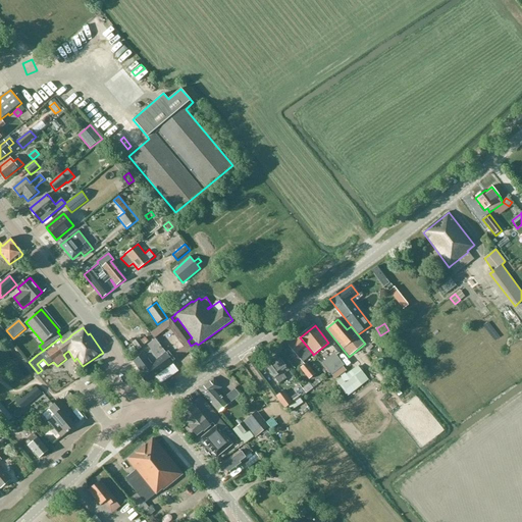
[(132,343),(138,351),(149,342),(145,337),(141,341),(139,338),(132,343)]
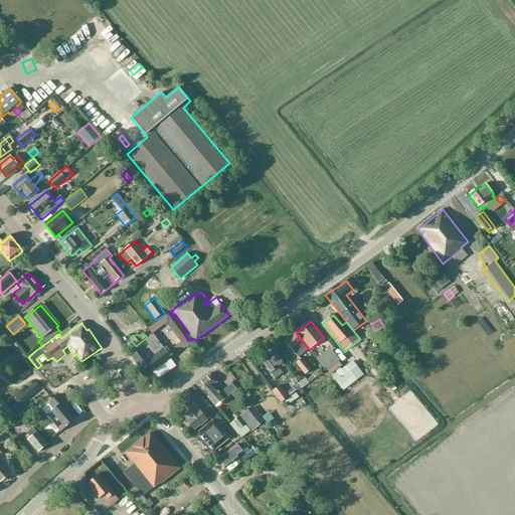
[(299,358),(309,349),(296,333),(285,342),(299,358)]
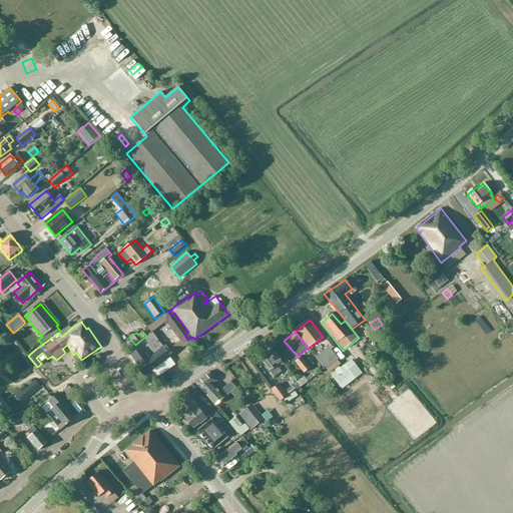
[(139,350),(131,356),(138,366),(137,368),(144,377),(144,376),(150,384),(175,365),(170,358),(163,349),(152,334),(144,340),(148,345),(146,347),(143,349),(141,347),(139,349),(139,350)]
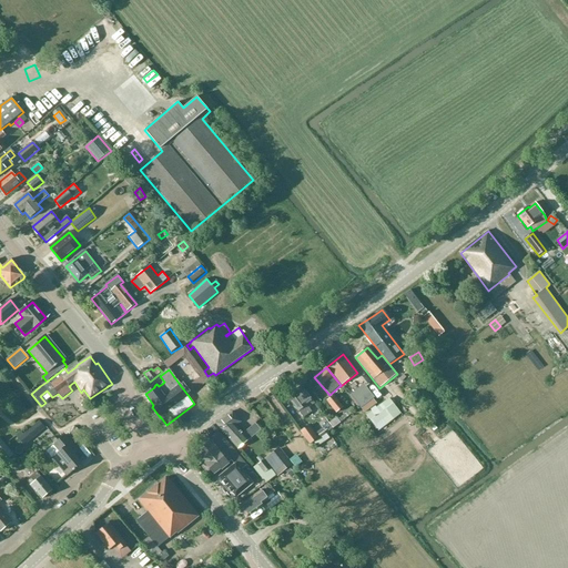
[(310,408),(314,404),(304,391),(298,394),(296,391),(288,397),(303,418),(312,412),(310,408)]
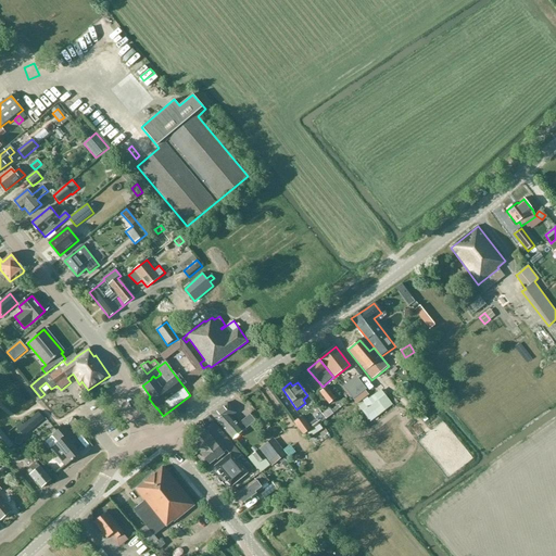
[(336,400),(333,396),(327,387),(319,392),(326,402),(328,405),(336,400)]
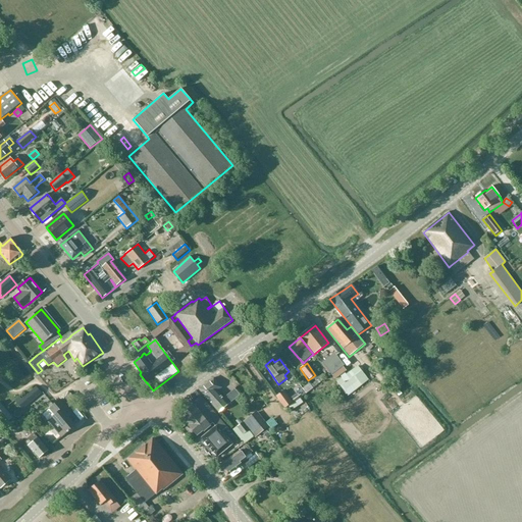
[(348,397),(362,385),(368,379),(358,366),(346,375),(345,374),(341,377),(342,378),(336,382),(344,392),(348,397)]
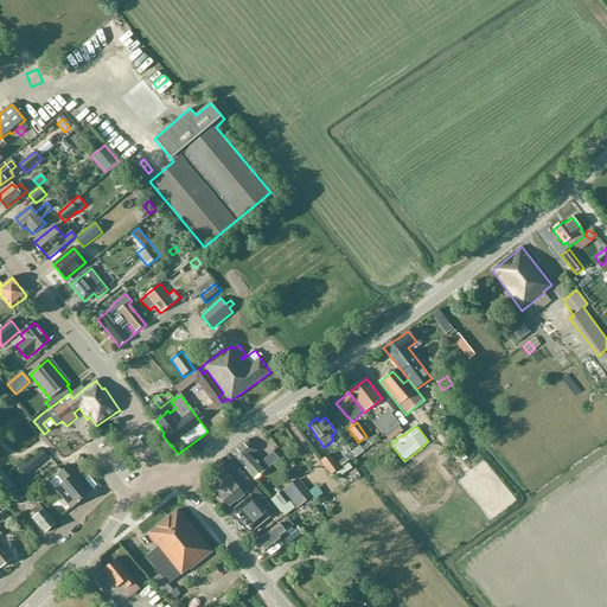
[(256,453),(257,452),(249,440),(231,452),(240,465),(254,480),(266,472),(279,460),(273,453),(263,461),(260,464),(253,455),(256,453)]
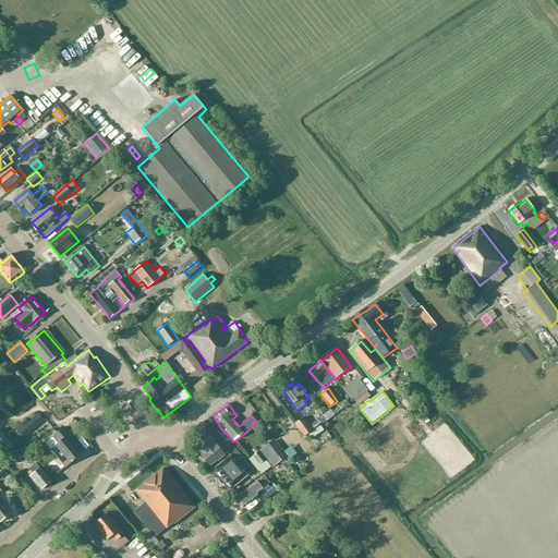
[(39,414),(32,420),(37,426),(44,421),(39,414)]
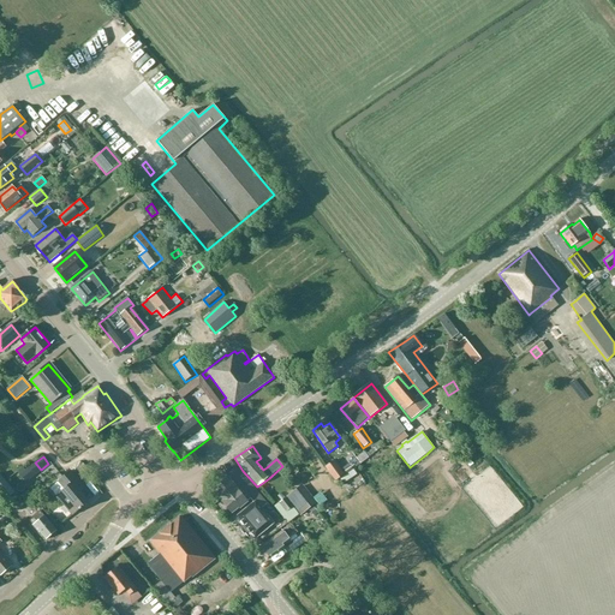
[(324,467),(335,482),(345,475),(334,460),(324,467)]
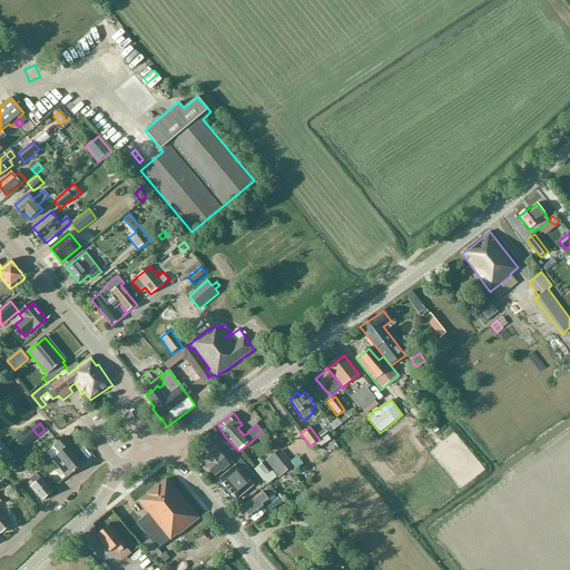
[(76,441),(82,435),(77,430),(70,435),(76,441)]
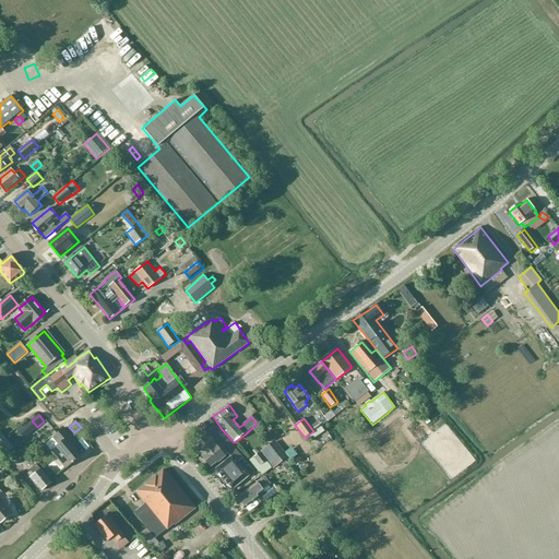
[(238,452),(226,437),(216,426),(195,444),(204,455),(203,456),(211,467),(217,462),(218,463),(226,456),(222,451),(225,449),(229,454),(232,453),(234,455),(238,452)]
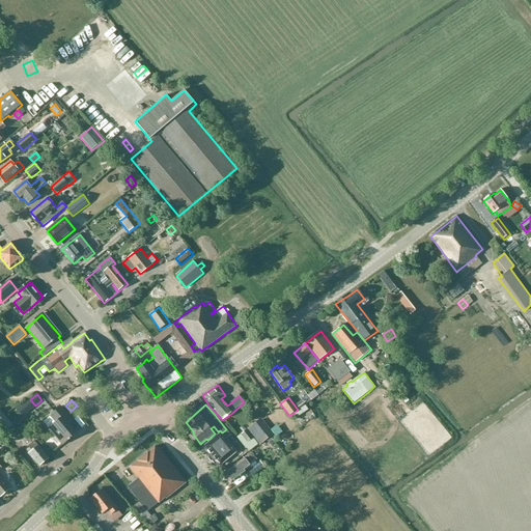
[(23,406),(18,411),(23,416),(28,412),(23,406)]
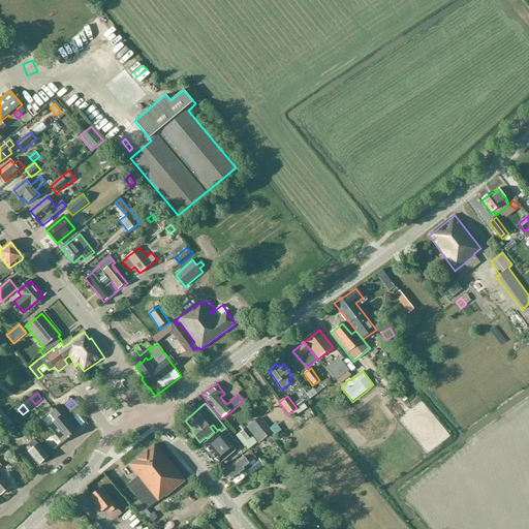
[(65,421),(70,415),(61,405),(43,421),(49,428),(49,427),(62,443),(75,433),(65,421)]
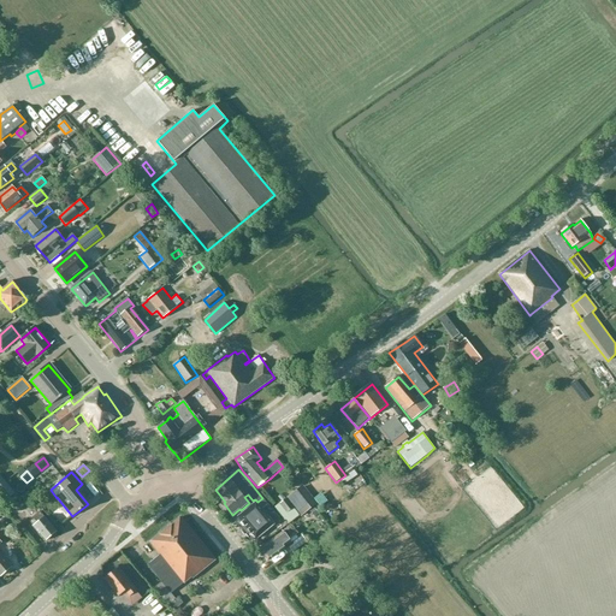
[(290,525),(311,509),(318,503),(303,486),(276,509),(284,519),(286,520),(290,525)]
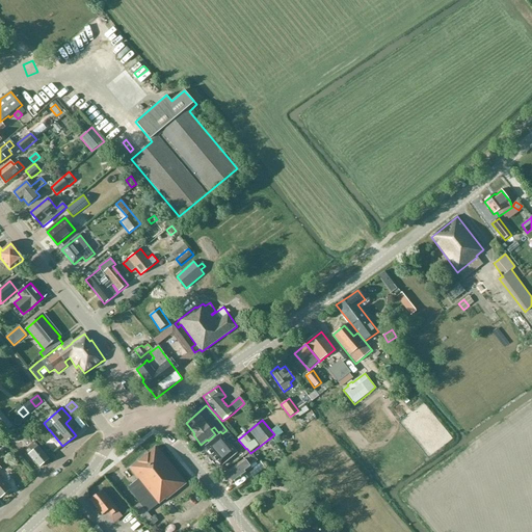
[(273,431),(281,427),(276,420),(269,424),(273,431)]
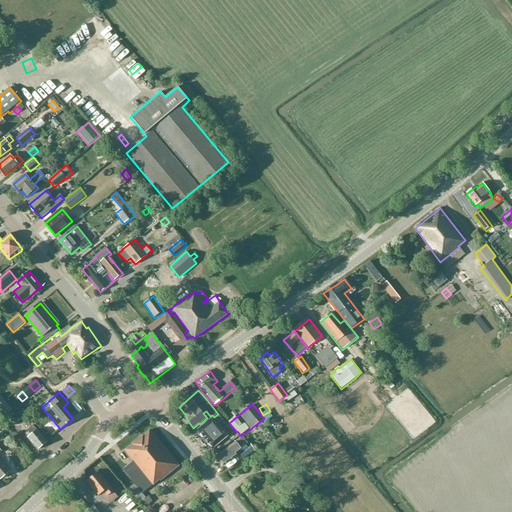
[(20,420),(12,411),(1,421),(6,427),(12,422),(15,425),(20,420)]
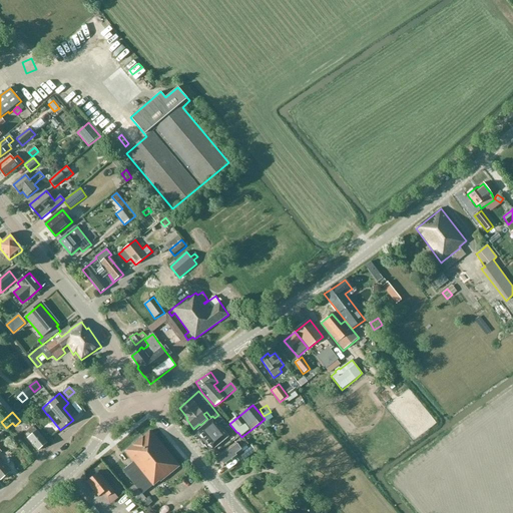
[(233,433),(227,425),(218,415),(214,418),(212,420),(211,420),(197,431),(196,435),(208,450),(212,450),(229,437),(228,436),(233,433)]
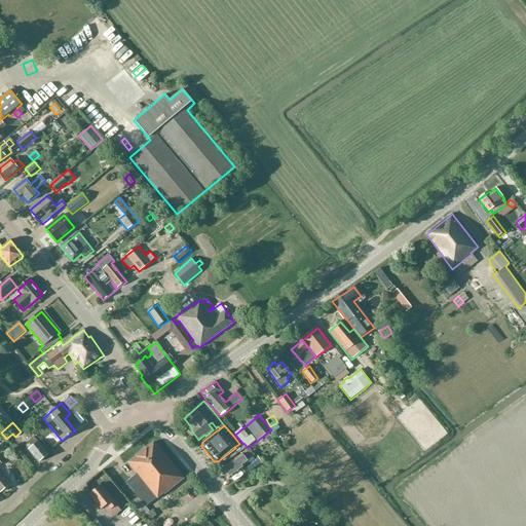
[(31,447),(28,449),(39,461),(48,454),(34,438),(28,442),(31,447)]
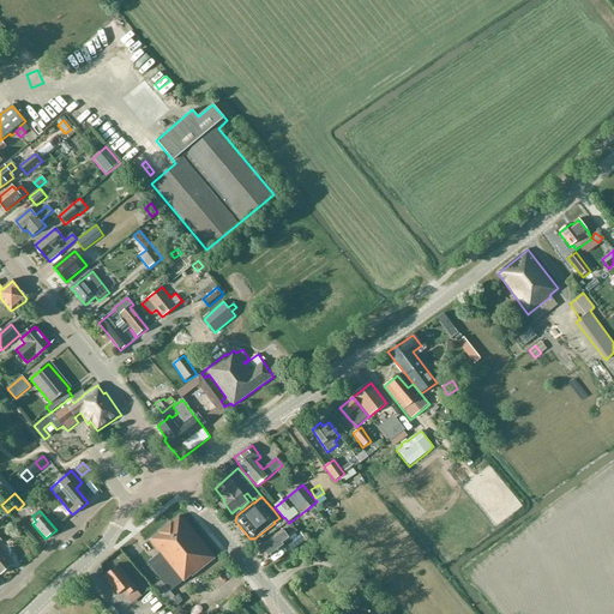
[(184,583),(215,559),(181,516),(150,541),(160,553),(148,564),(161,581),(152,587),(163,599),(168,605),(170,602),(175,607),(182,601),(178,595),(175,597),(172,591),(184,582),(184,583)]
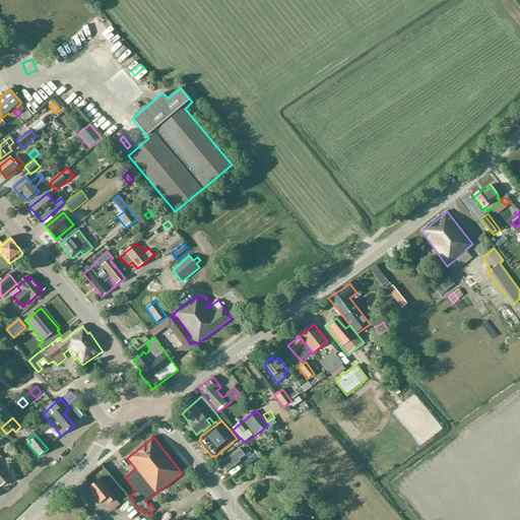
[(249,452),(244,456),(240,449),(219,463),(226,473),(242,462),(241,461),(243,460),(247,466),(259,457),(254,451),(250,454),(249,452)]
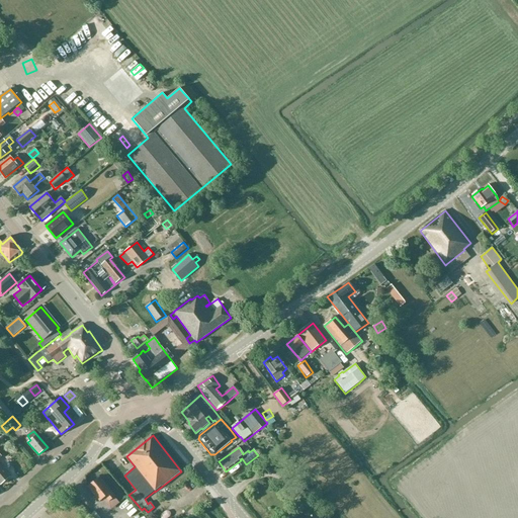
[(10,478),(0,464),(0,458),(2,457),(0,453),(0,484),(1,486),(10,478)]
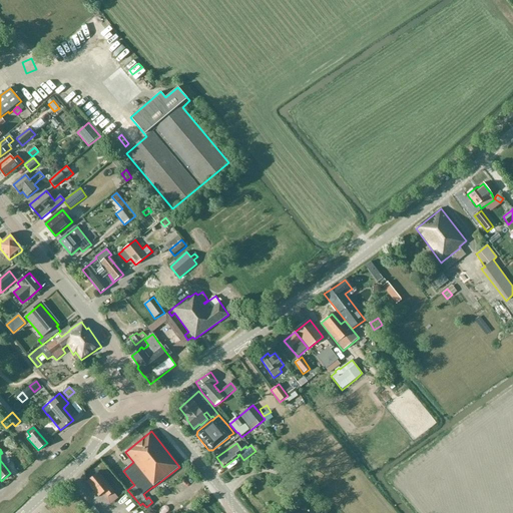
[(88,483),(99,497),(102,494),(109,504),(118,497),(98,474),(93,478),(91,477),(89,479),(89,481),(88,483)]
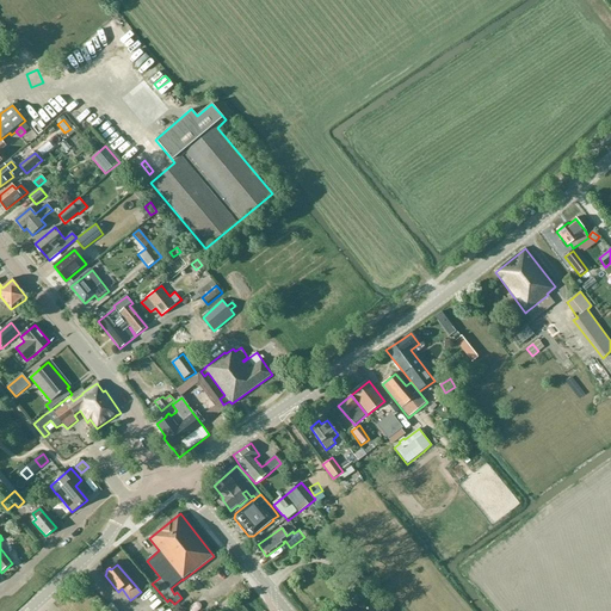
[(375,610),(360,594),(353,600),(362,610),(375,610)]
